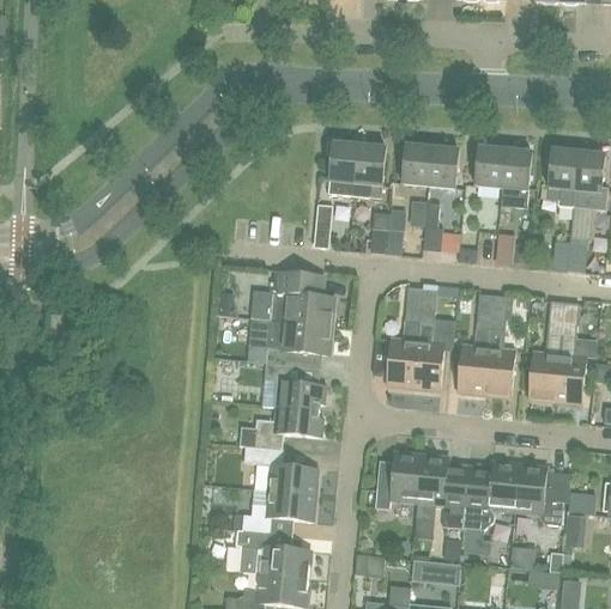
[(326,194),(352,196),(358,144),(331,141),(326,194)]
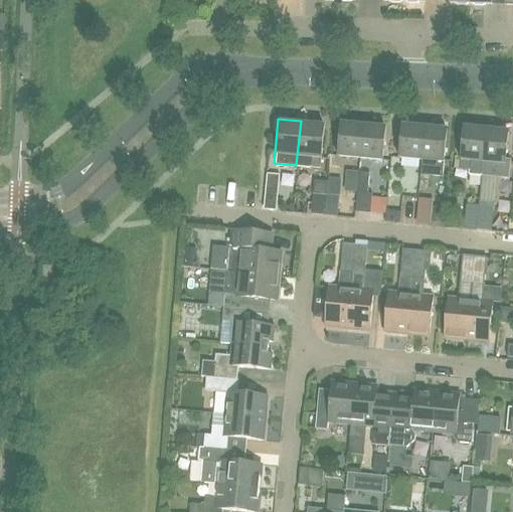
[(323,123),(301,121),(296,165),(309,166),(310,164),(319,165),(323,123)]
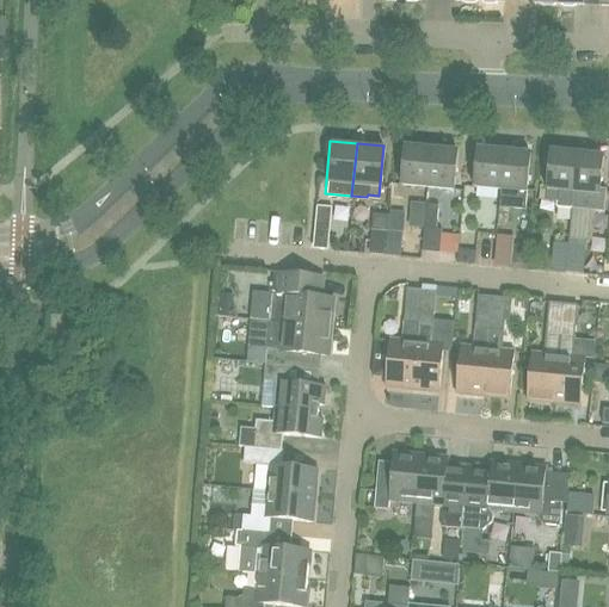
[(425,185),(429,146),(403,143),(399,181),(425,185)]
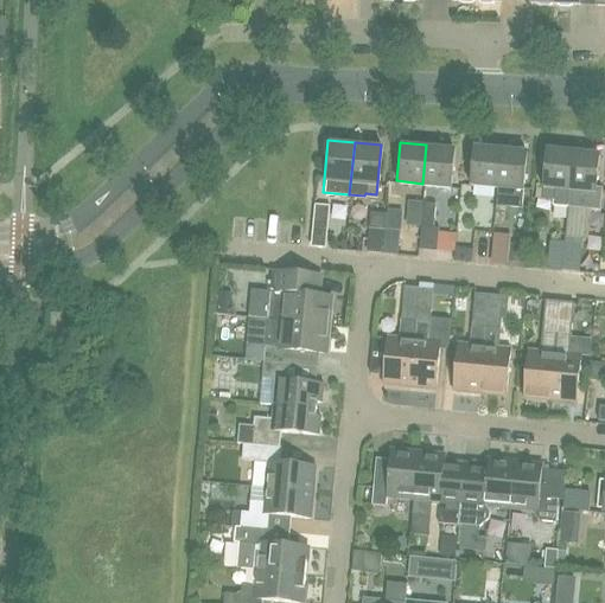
[(426,145),(422,184),(449,186),(453,147),(426,145)]
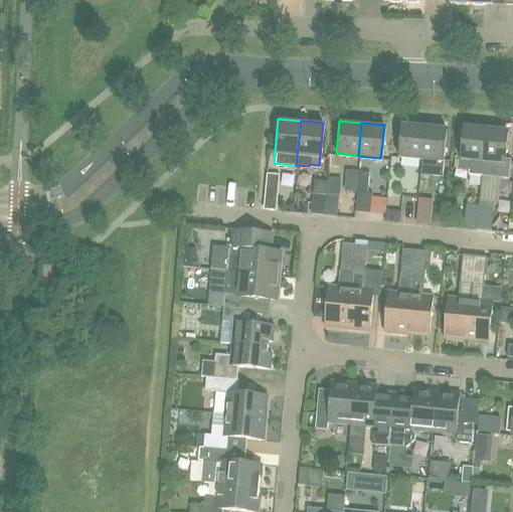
[(419,158),(422,125),(400,123),(397,155),(419,158)]
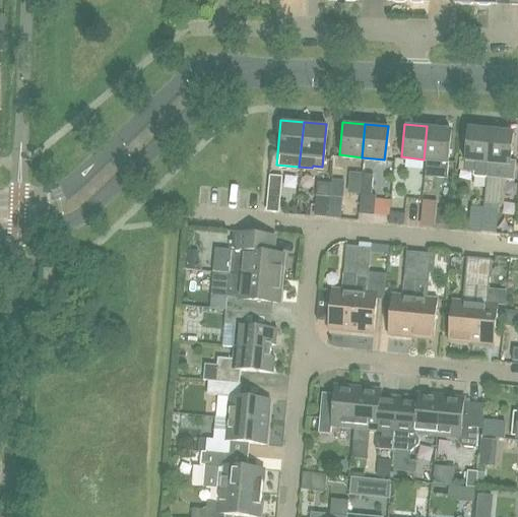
[(449,128),(427,126),(424,159),(423,172),(445,175),(449,128)]
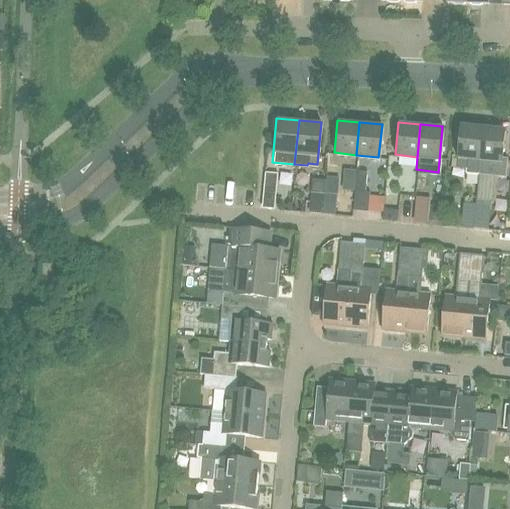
[(477,173),(481,126),(459,124),(455,166),(464,167),(464,171),(477,173)]
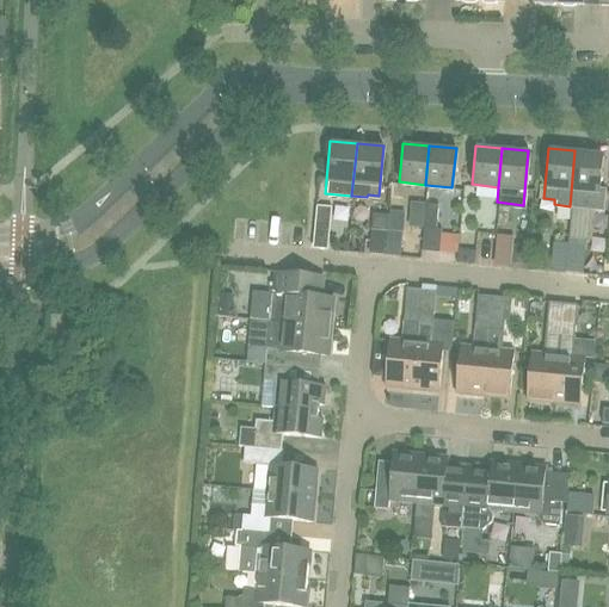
[(604,186),(598,185),(602,153),(574,150),(570,206),(602,209),(604,186)]
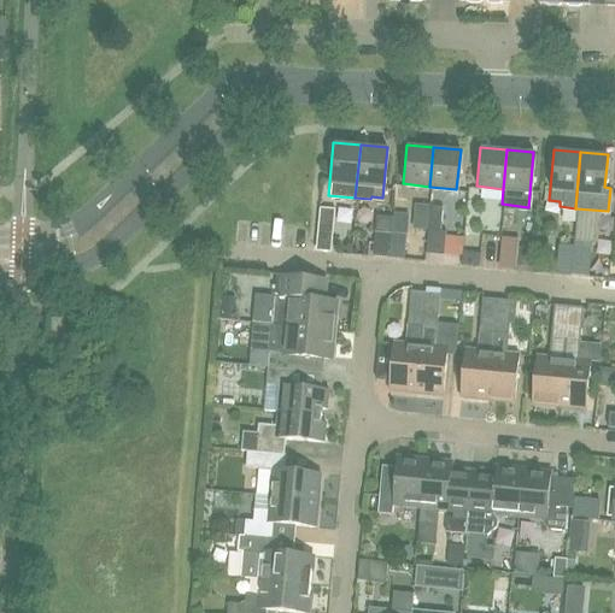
[(429,204),(427,227),(439,228),(440,205),(429,204)]
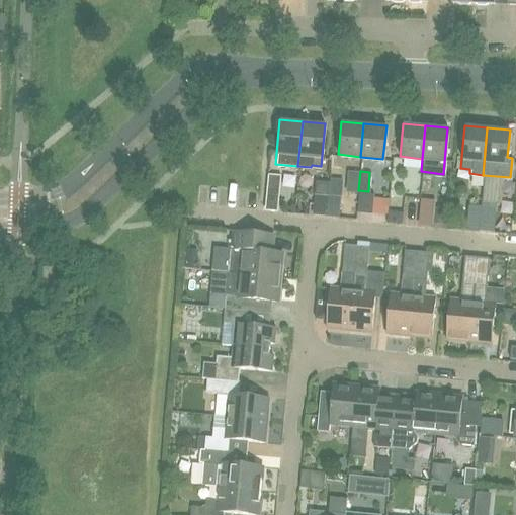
[(265,188),(278,190),(279,174),(267,172),(265,188)]
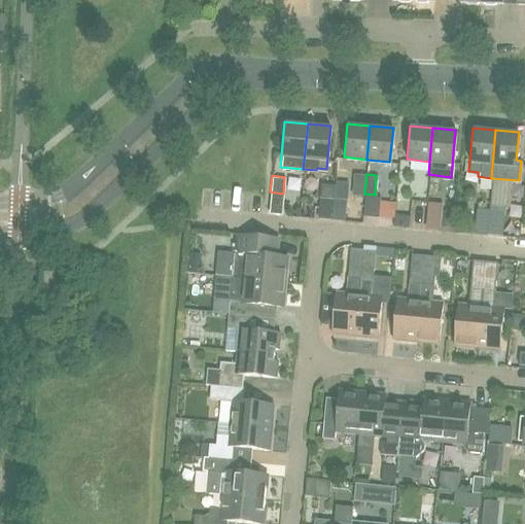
[(318,197),(331,198),(333,198),(334,183),(320,182),(318,197)]
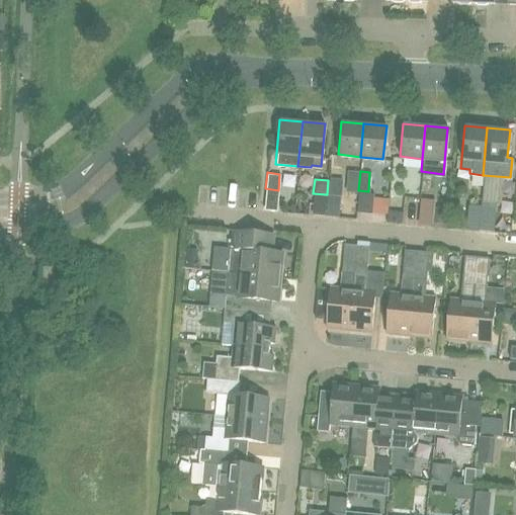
[(426,228),(439,229),(441,199),(428,198),(426,228)]
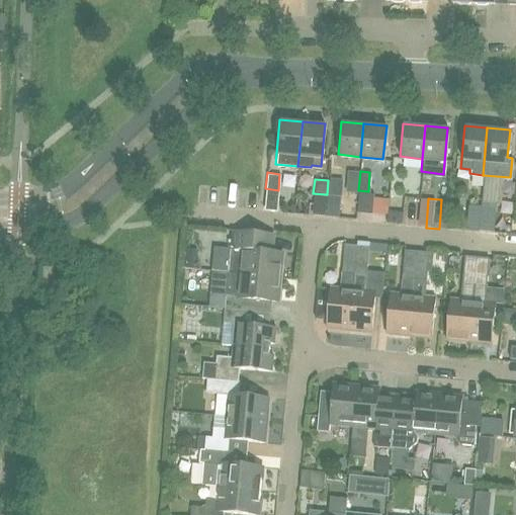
[(495,209),(495,201),(481,200),(480,208),(495,209)]
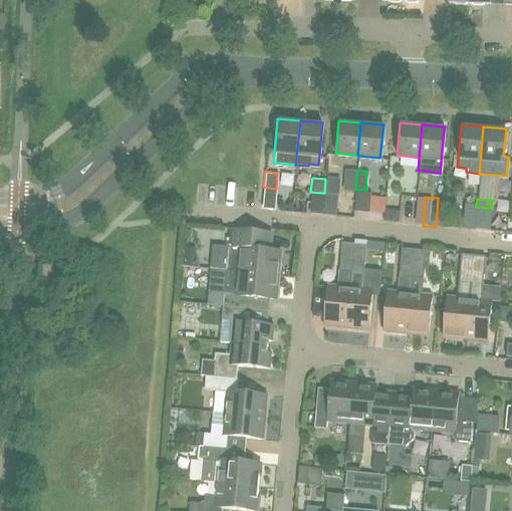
[(225,268),(277,273),(279,249),(261,247),(263,229),(229,226),(225,268)]
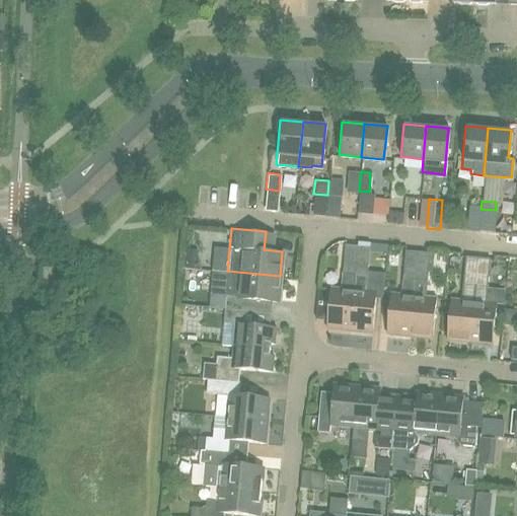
[(342,272),(354,273),(355,262),(343,261),(342,272)]
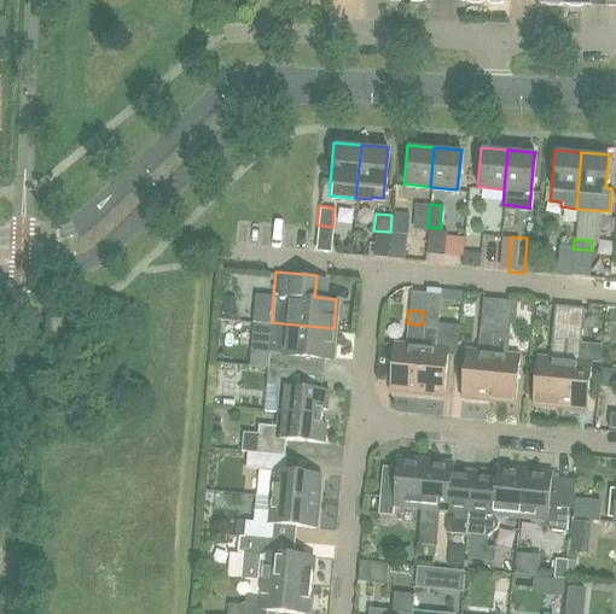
[(423,311),(422,325),(436,326),(437,314),(423,311)]
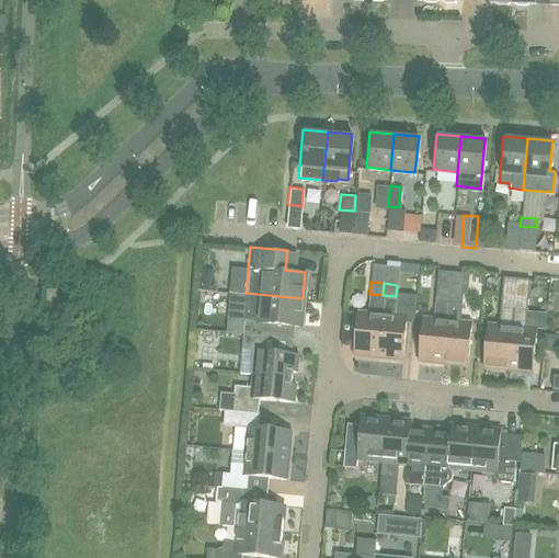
[(434,300),(447,302),(448,289),(435,288),(434,300)]
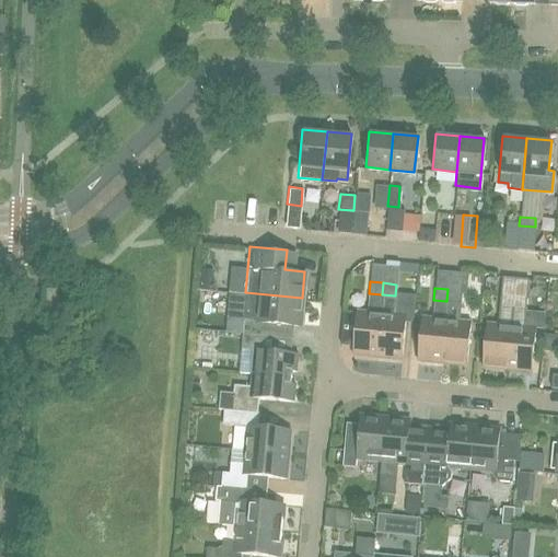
[(448,289),(446,301),(460,302),(461,290),(448,289)]
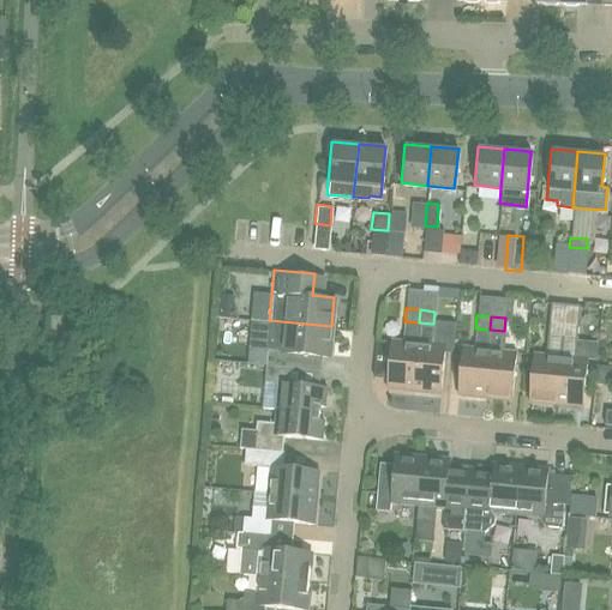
[(265,363),(281,364),(301,367),(304,352),(328,355),(331,326),(269,320),(265,363)]
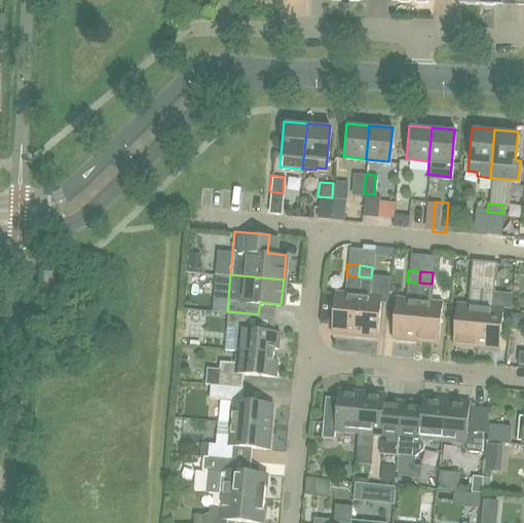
[(452,342),(475,344),(481,277),(469,276),(466,302),(455,302),(452,342)]
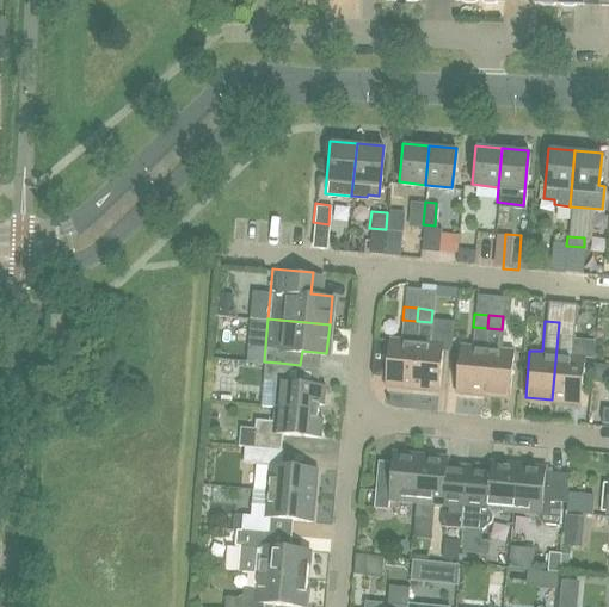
[(583,355),(571,354),(573,323),(559,322),(552,400),(578,403),(583,355)]
